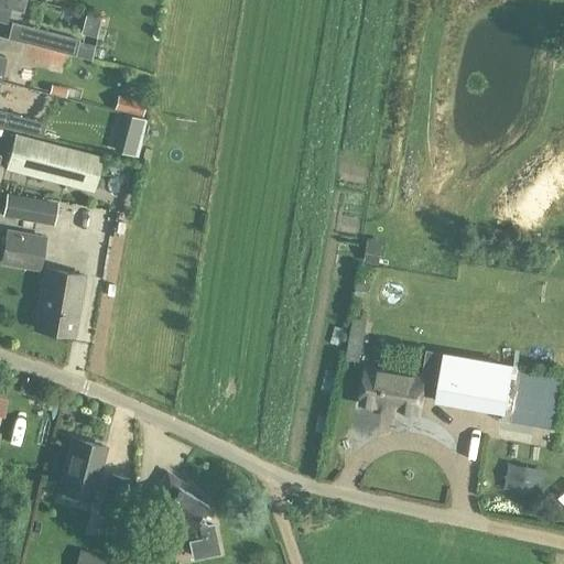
[(22,0),(0,0),(0,20),(7,22),(7,21),(6,21),(8,10),(19,13),(22,0)]
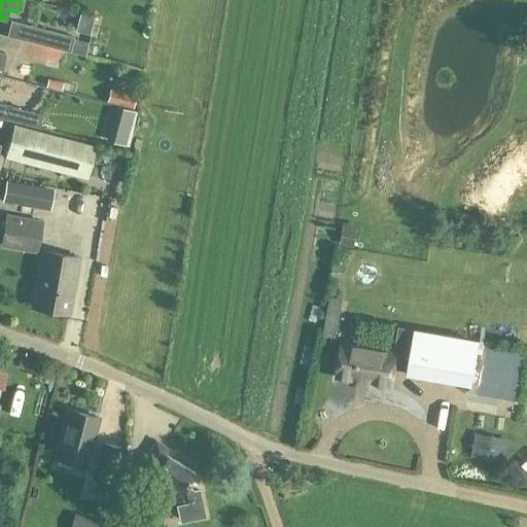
[(81,1),(76,21),(94,27),(100,7),(81,1)]
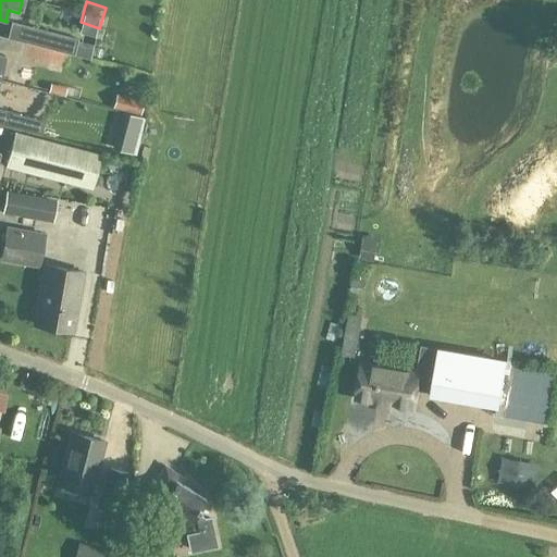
[(79,40),(13,24),(9,40),(25,45),(52,51),(75,58),(79,40)]
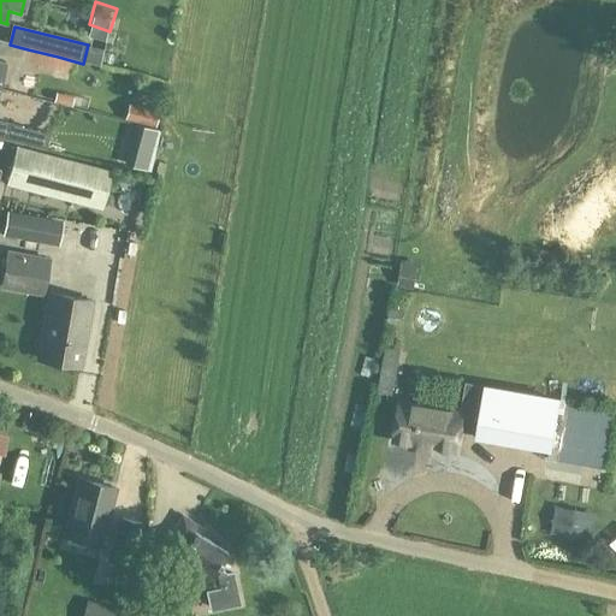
[(24,63),(28,49),(10,45),(0,42),(0,58),(24,64),(24,63)]
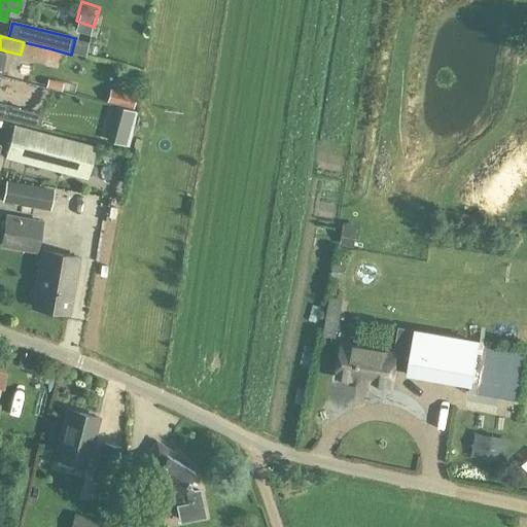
[(46,61),(49,48),(24,42),(21,54),(46,61)]
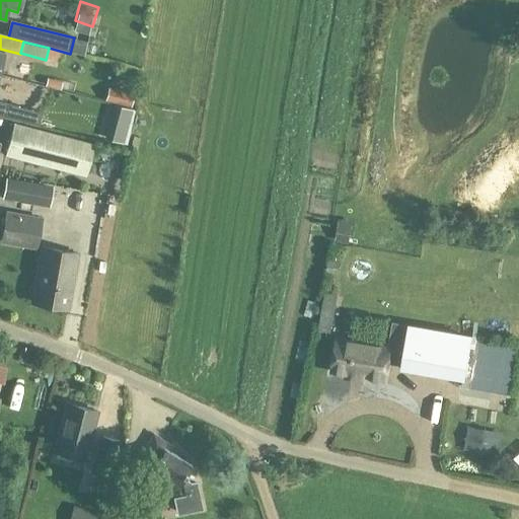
[(135,94),(108,88),(105,101),(131,107),(135,94)]
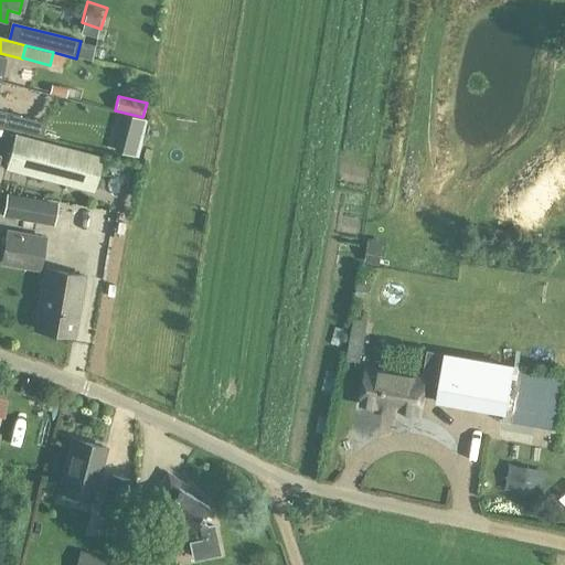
[(0,113),(0,127),(43,139),(46,125),(0,113)]
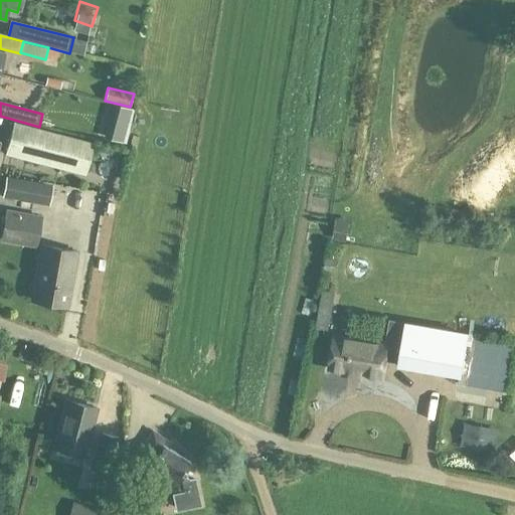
[(13,124),(5,155),(86,175),(94,145),(13,124)]
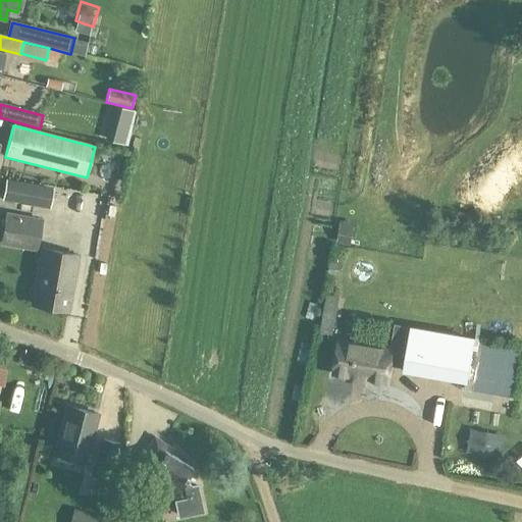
[(116,163),(127,162),(126,141),(115,141),(116,163)]
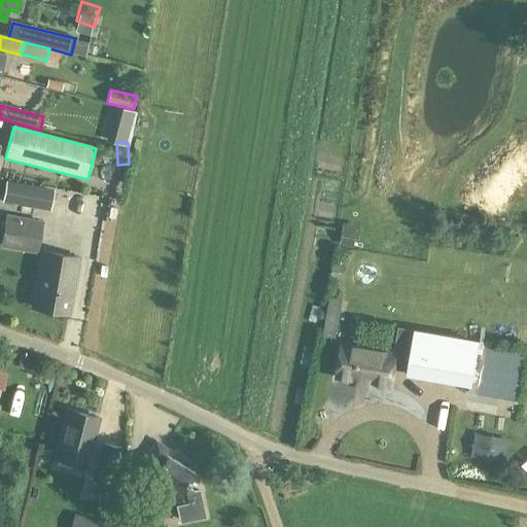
[(45,190),(6,184),(3,202),(35,207),(35,206),(42,207),(45,190)]
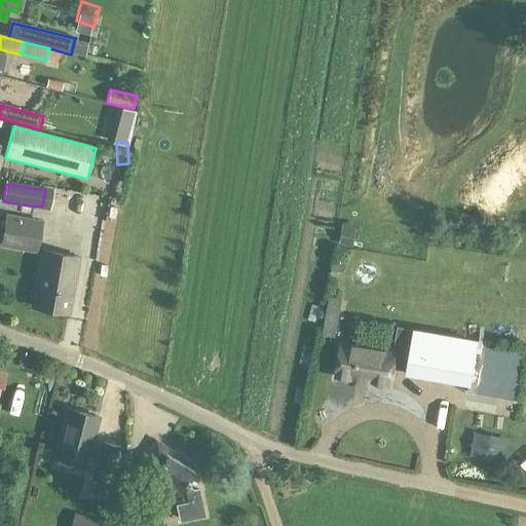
[(43,221),(5,214),(0,243),(0,246),(37,254),(43,221)]
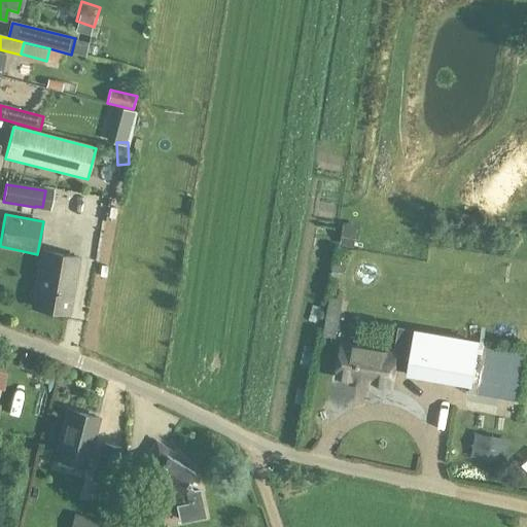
[(45,250),(35,306),(70,313),(81,257),(45,250)]
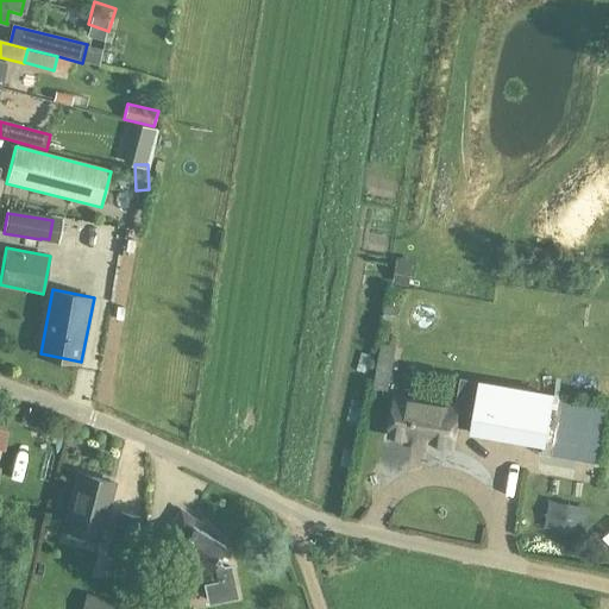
[(451,449),(454,427),(473,431),(472,433),(544,445),(551,397),(481,385),(476,414),(457,412),(457,409),(395,399),(388,438),(451,449)]
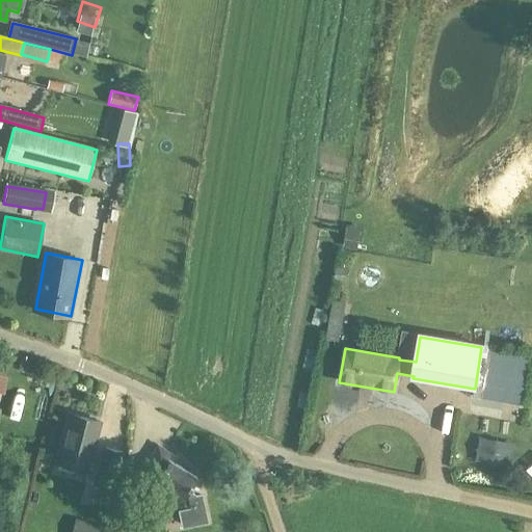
[(89,473),(102,421),(68,413),(54,464),(89,473)]
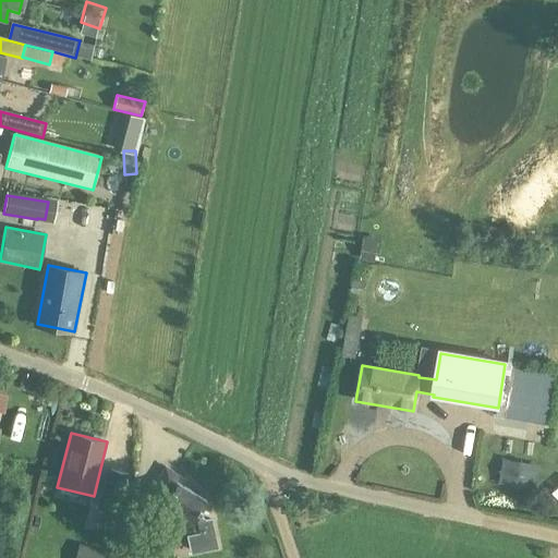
[(525,458),(510,474),(530,493),(546,476),(525,458)]
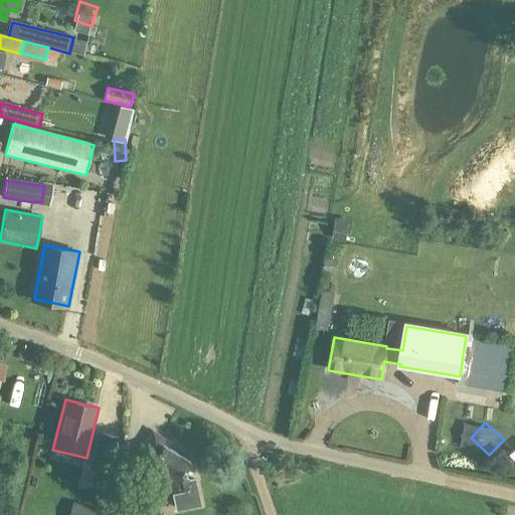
[(174,508),(199,503),(195,484),(194,484),(193,477),(185,472),(190,464),(168,450),(171,445),(152,432),(143,446),(158,455),(151,465),(167,476),(174,508)]
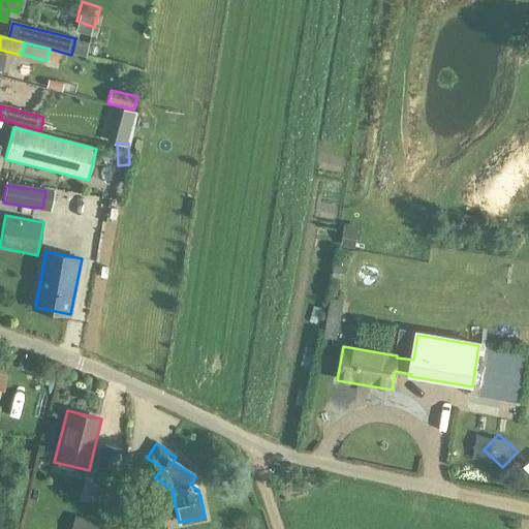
[(115,489),(124,449),(102,444),(93,483),(115,489)]
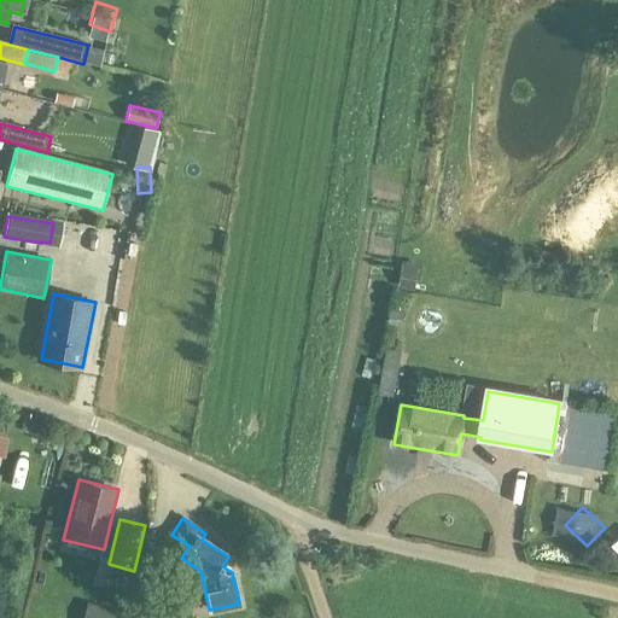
[(95,595),(91,617),(121,617),(124,600),(95,595)]
